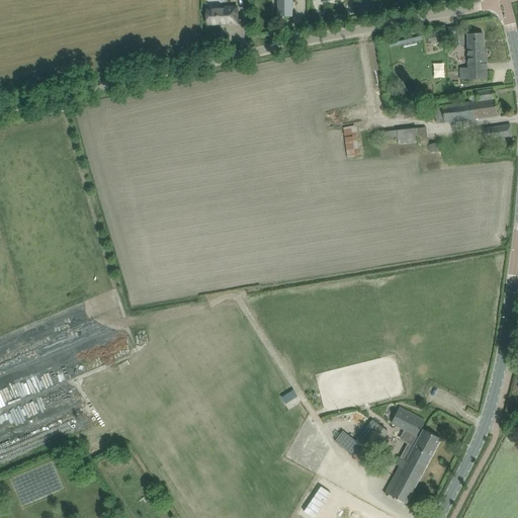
[(278,0),(279,16),(292,16),(291,0),(278,0)]
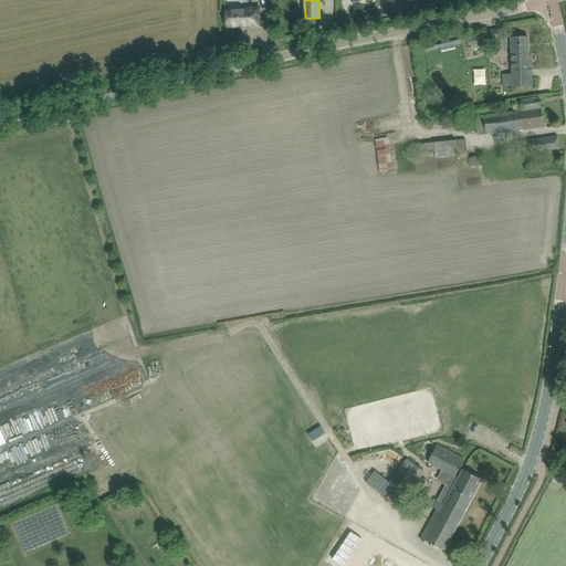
[(226,12),(227,30),(247,29),(247,30),(260,29),(259,9),(245,10),(245,11),(226,12)]
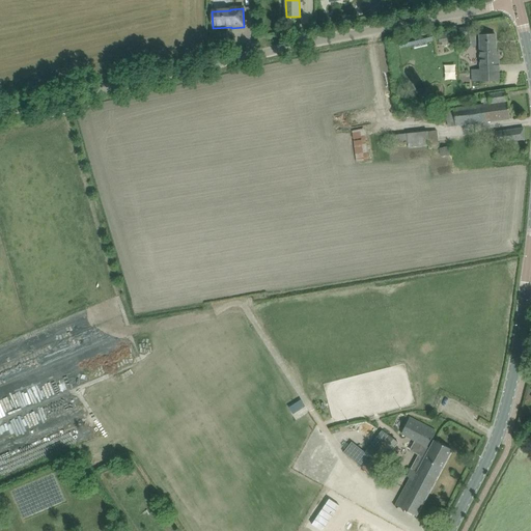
[(474,43),(472,27),(464,28),(455,29),(456,42),(466,40),(466,44),(474,43)]
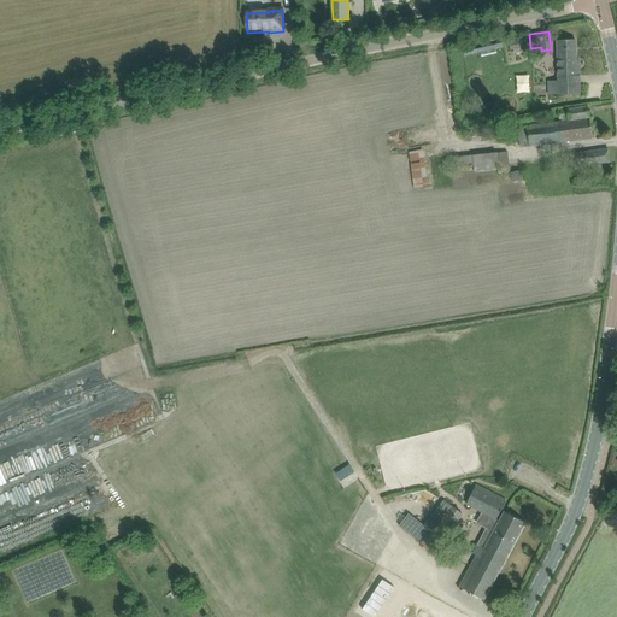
[(523,47),(521,36),(507,39),(510,50),(523,47)]
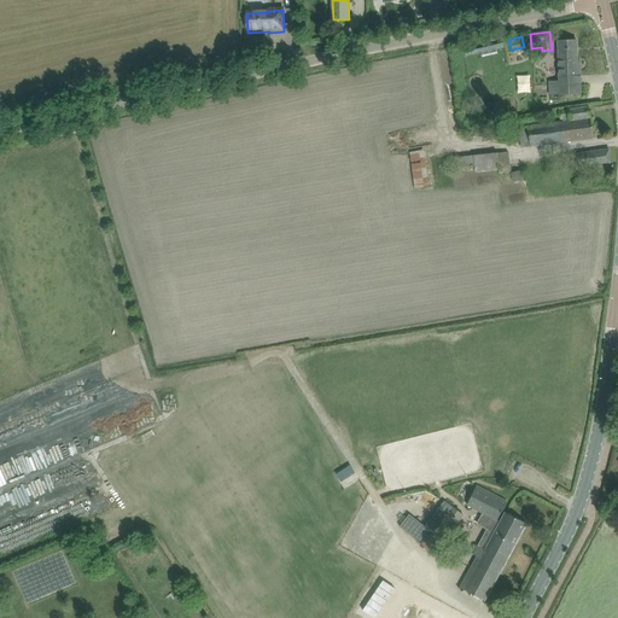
[(547,81),(547,95),(581,94),(579,59),(576,60),(576,40),(558,40),(559,80),(547,81)]
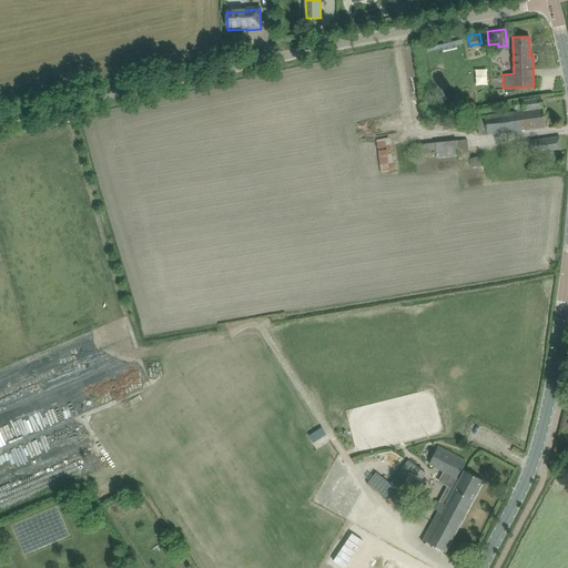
[(543,108),(540,98),(521,101),(515,102),(516,109),(523,107),(524,111),(543,108)]
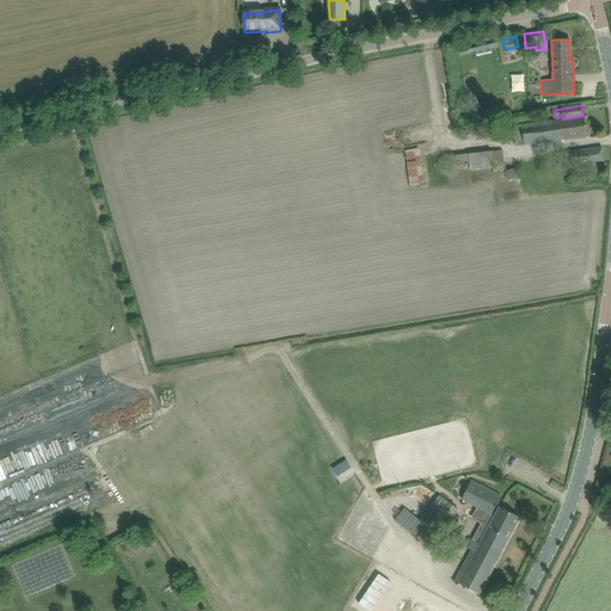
[(586,136),(584,121),(584,116),(563,119),(545,123),(545,121),(512,127),(512,129),(513,133),(516,148),(525,146),(574,139),(586,136)]
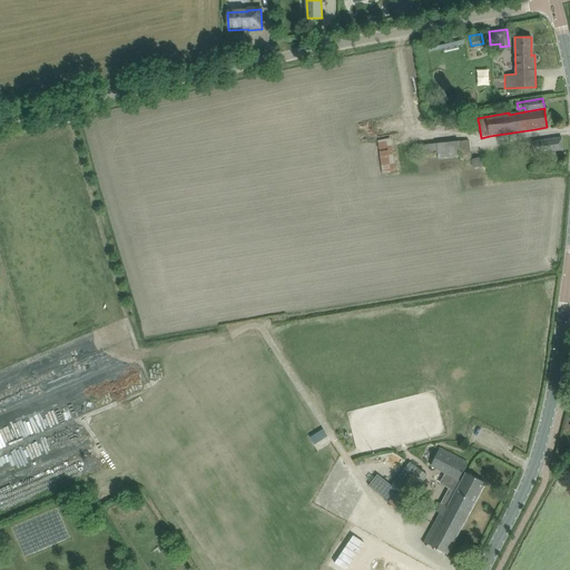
[(531,140),(533,153),(562,149),(561,137),(531,140)]
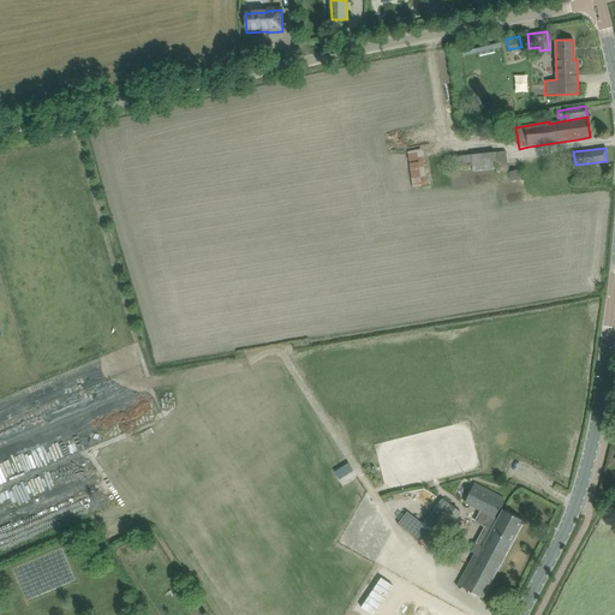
[(472,171),(496,169),(496,173),(507,172),(506,151),(471,154),(472,171)]
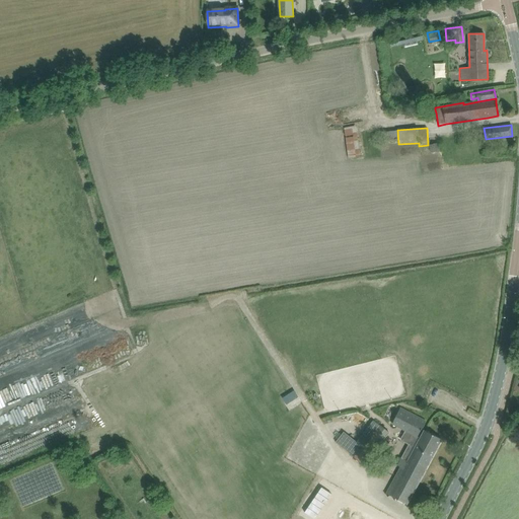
[(356,129),(345,131),(349,158),(360,157),(356,129)]
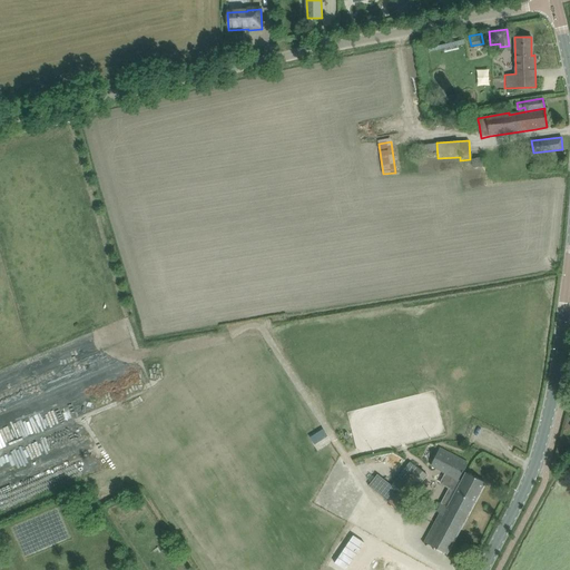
[(471,159),(473,168),(483,166),(481,157),(471,159)]
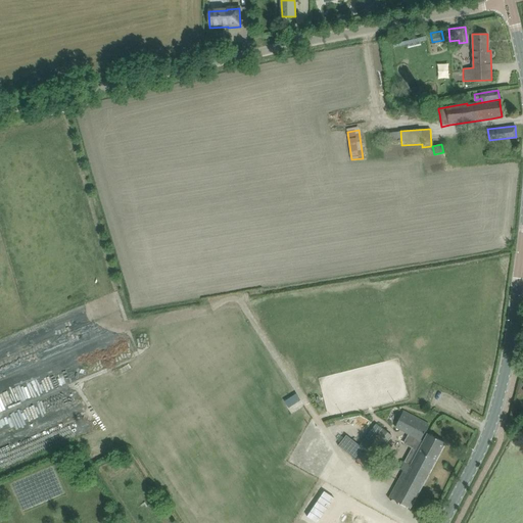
[(394,427),(412,435),(421,440),(429,425),(403,411),(394,427)]
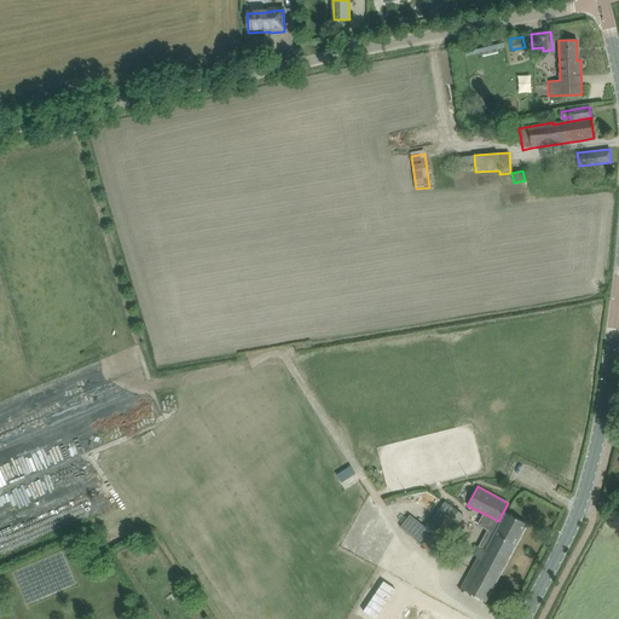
[(422,547),(432,555),(463,515),(452,508),(422,547)]
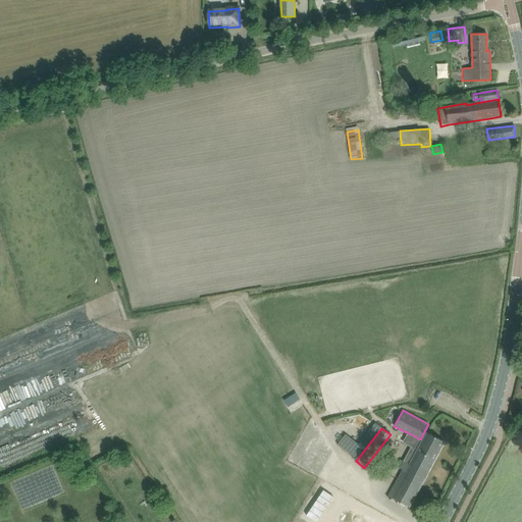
[(388,497),(409,508),(444,442),(426,432),(410,464),(404,461),(400,468),(403,470),(388,497)]
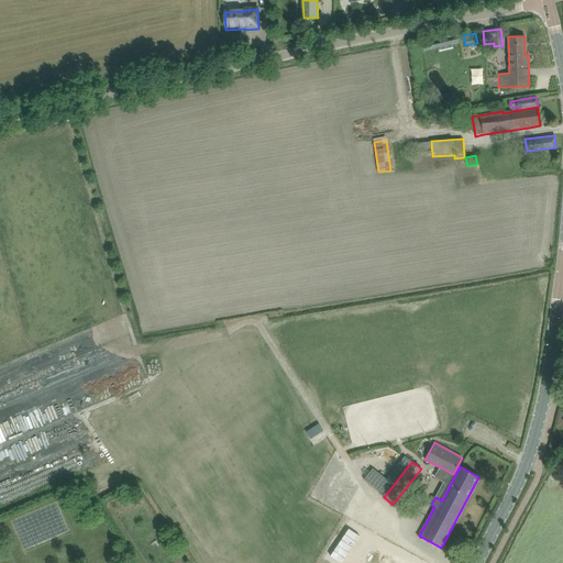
[(349,529),(330,555),(340,562),(341,562),(360,537),(349,529)]
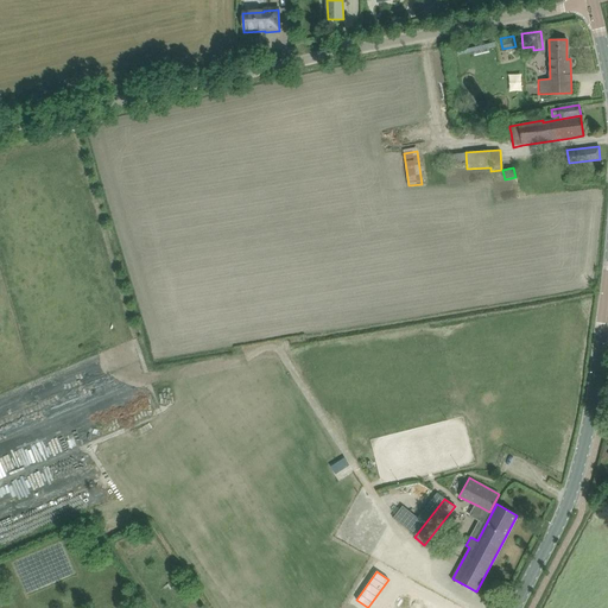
[(442,607),(443,606),(429,597),(423,607),(442,607)]
